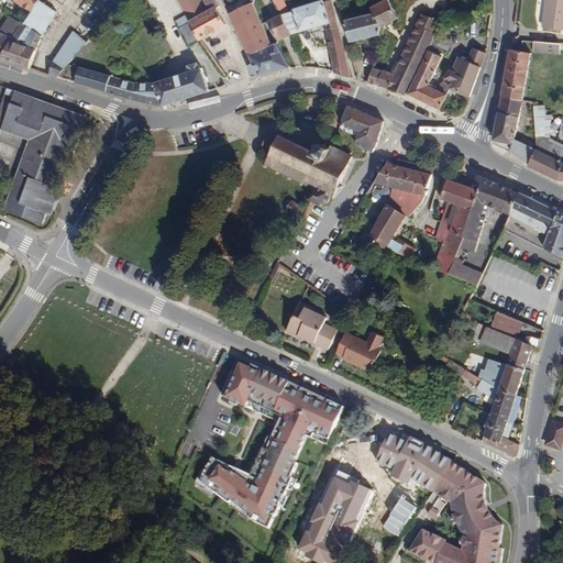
[(61,3),(54,0),(39,0),(34,8),(25,20),(24,21),(14,36),(2,55),(32,65),(42,34),(61,3)]
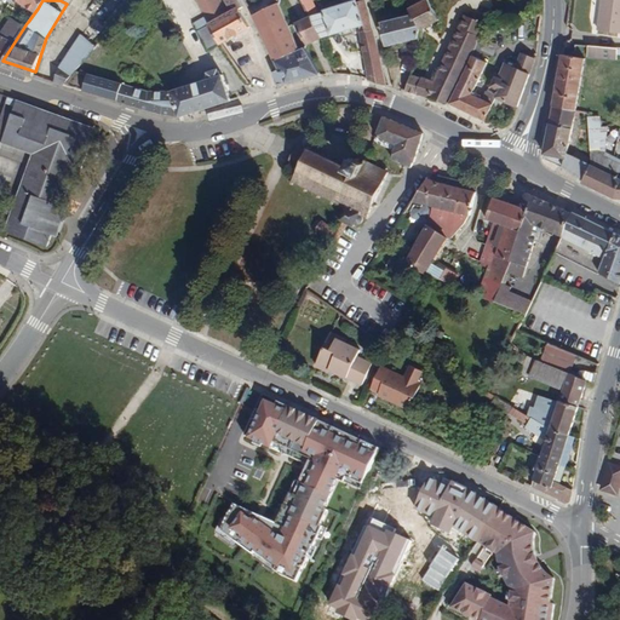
[(228,0),(200,0),(213,17),(229,11),(224,4),(228,0)]
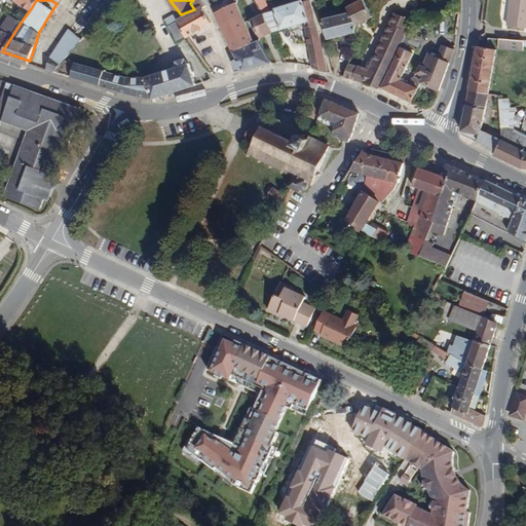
[(227,0),(215,6),(235,47),(257,37),(249,23),(236,0),(227,0)]
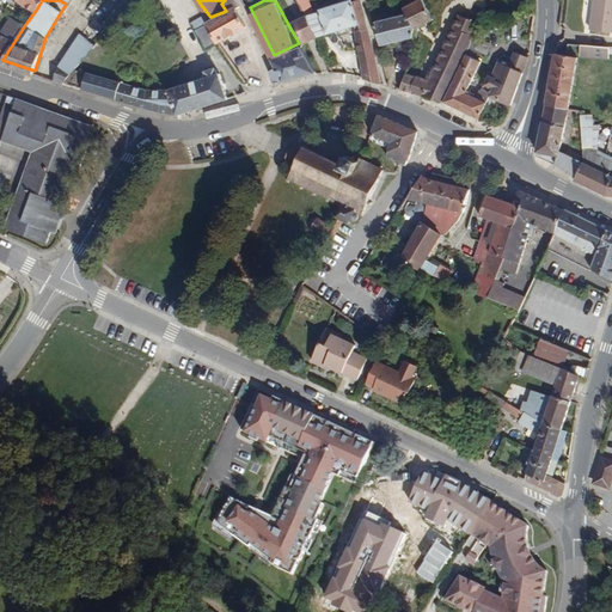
[(362,7),(360,0),(356,0),(352,1),(350,0),(342,0),(323,6),(324,8),(318,11),(317,8),(312,0),(301,0),(308,12),(319,34),(354,24),(362,54),(361,78),(369,80),(380,84),(375,61),(368,34),(362,7)]
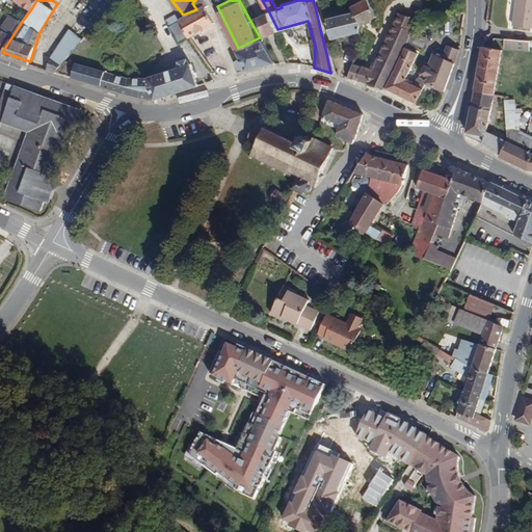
[(369,0),(355,0),(351,2),(353,6),(360,21),(376,14),(372,5),(369,0)]
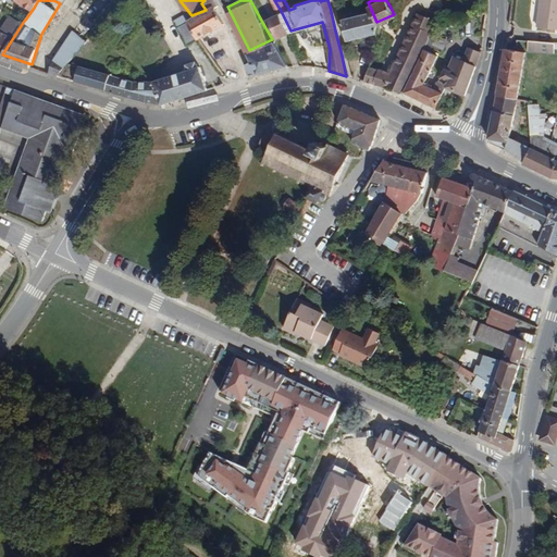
[(556,26),(556,0),(543,0),(542,26),(556,26)]
